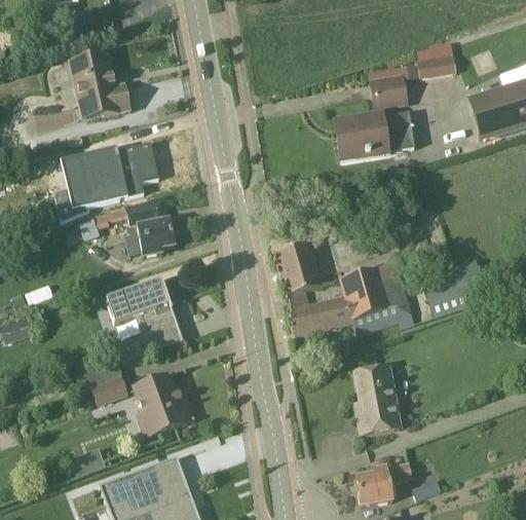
[(69,61),(72,74),(82,118),(128,108),(123,84),(113,86),(106,53),(69,61)]
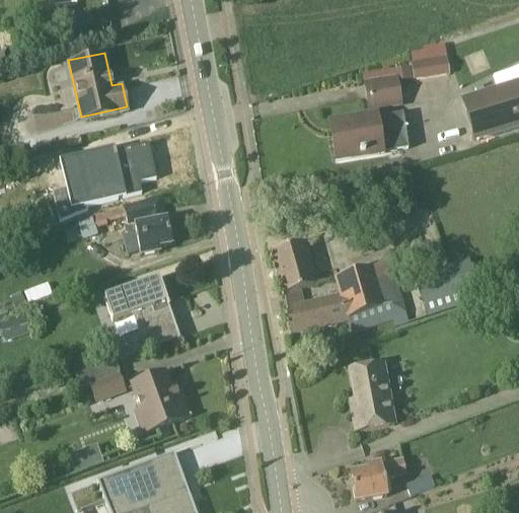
[(398,74),(398,77),(413,75),(411,63),(396,65),(398,74)]
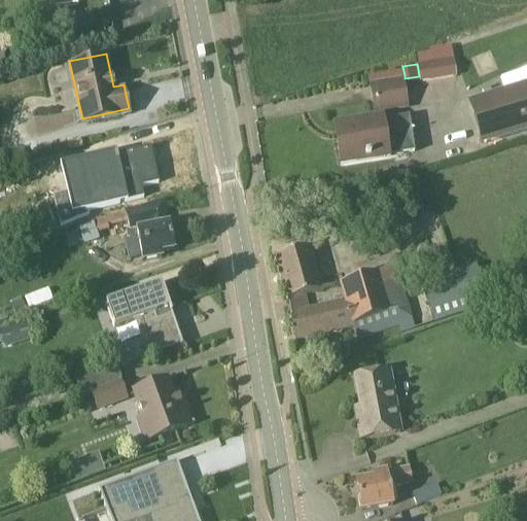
[(401,76),(373,80),(377,106),(406,101),(401,76)]
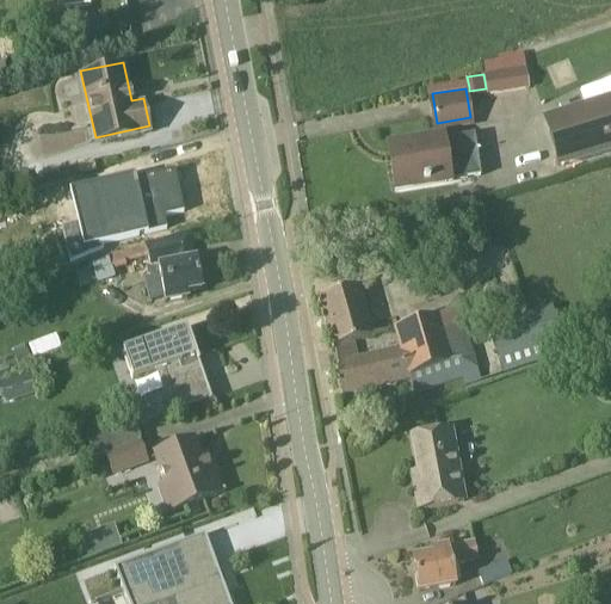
[(610,93),(548,113),(562,159),(610,143),(610,93)]
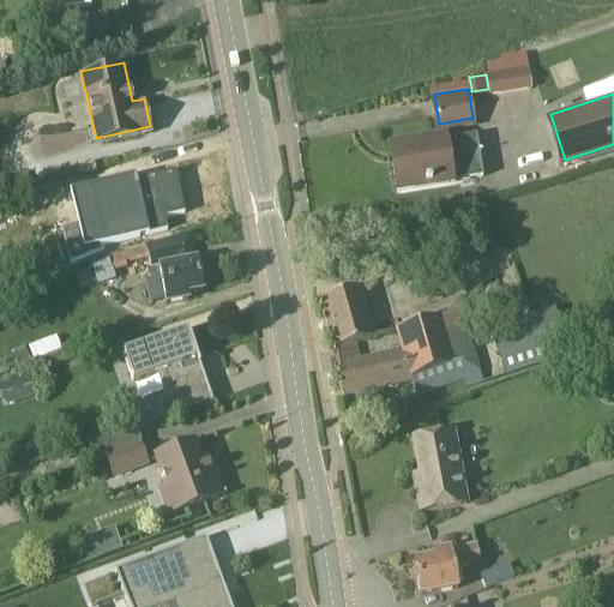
[(398,185),(449,176),(483,172),(476,130),(395,143),(401,184),(397,184),(398,185)]
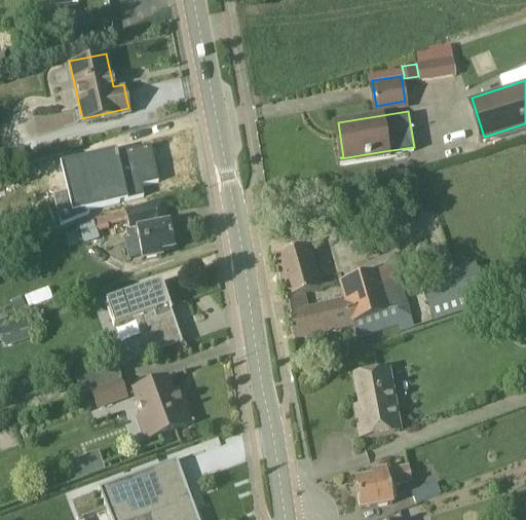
[(76,152),(85,188),(120,180),(124,196),(142,192),(140,182),(157,178),(149,143),(116,150),(114,143),(76,152)]
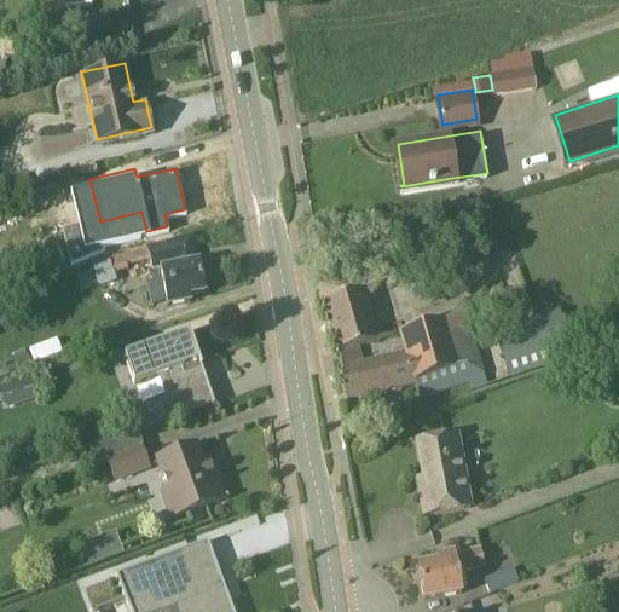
[(38,198),(50,237),(84,225),(70,188),(38,198)]
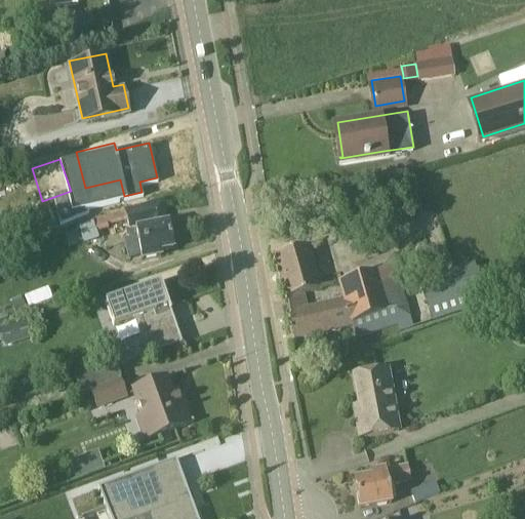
[(166,218),(162,196),(124,206),(129,226),(125,227),(127,233),(136,232),(142,255),(161,251),(160,247),(172,245),(167,218),(166,218)]
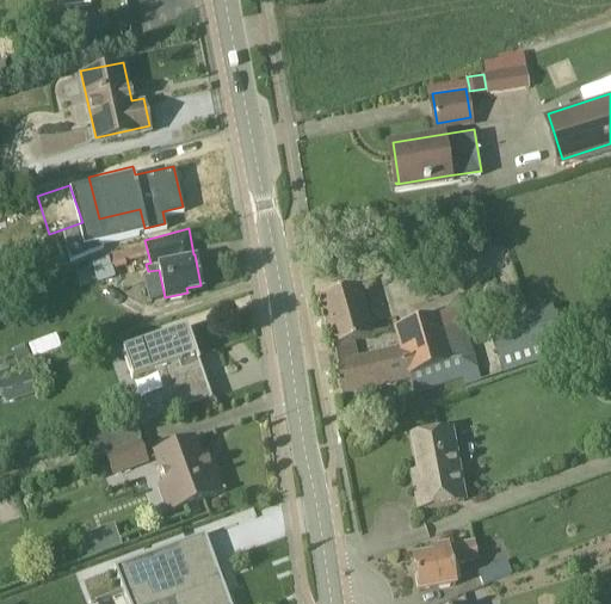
[(115,272),(112,265),(109,252),(91,258),(97,278),(115,272)]
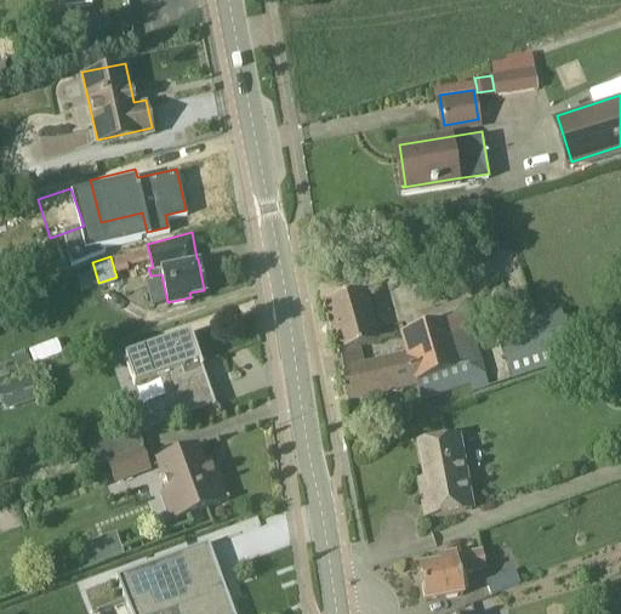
[(405,401),(488,374),(469,310),(377,335),(363,285),(324,296),(339,347),(348,393),(400,382),(405,401)]
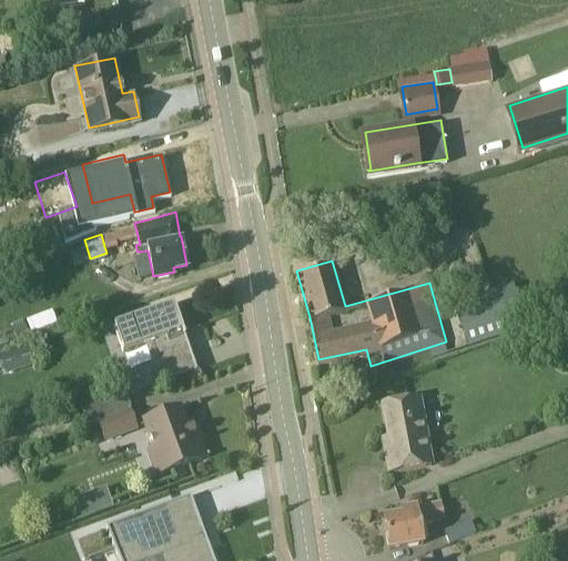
[(476,294),(456,299),(468,342),(486,336),(526,325),(514,283),(476,294)]
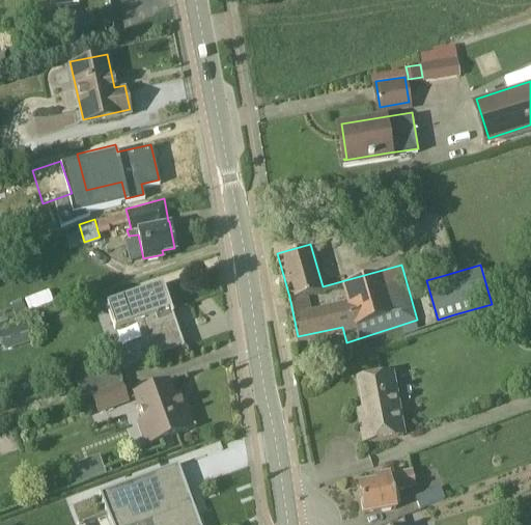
[(162,280),(106,300),(115,325),(147,313),(152,328),(175,320),(172,310),(168,311),(166,307),(171,305),(162,280)]
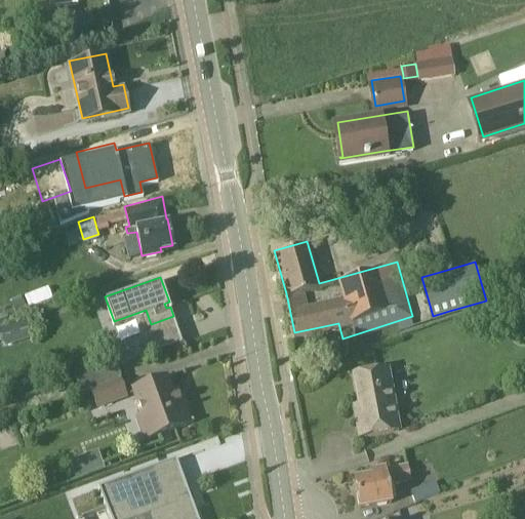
[(11,297),(15,311),(27,308),(23,294),(11,297)]
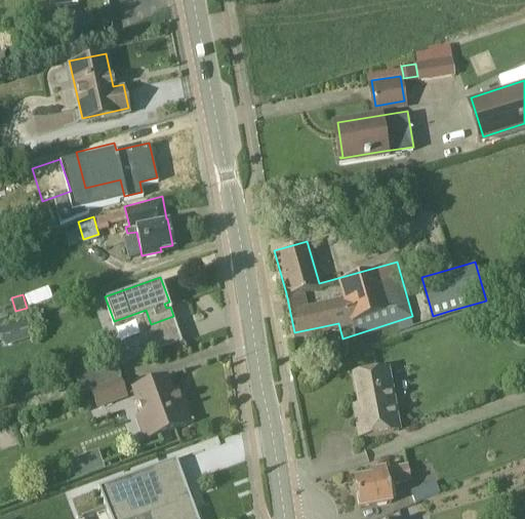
[(0,323),(0,328),(4,343),(32,333),(27,315),(0,323)]
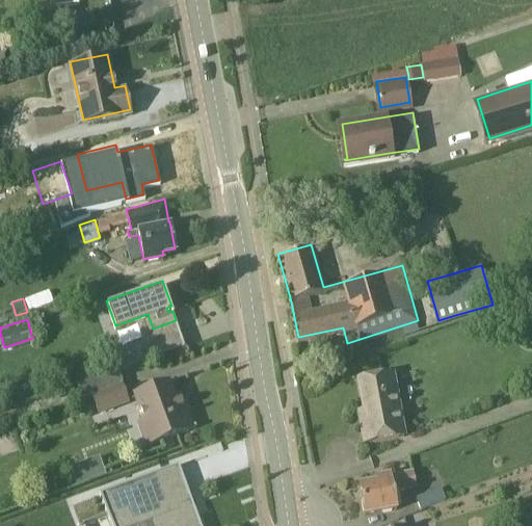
[(156,335),(155,335),(122,346),(128,363),(162,351),(156,335)]
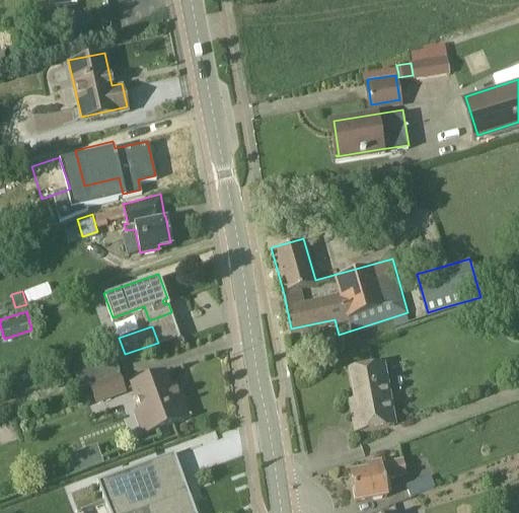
[(383,360),(349,367),(359,407),(352,408),(355,428),(394,421),(383,360)]
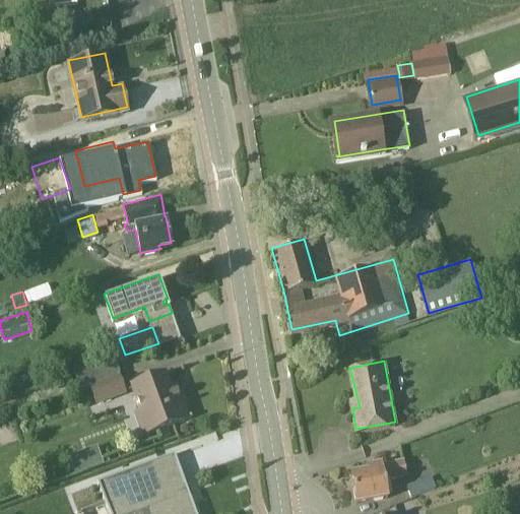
[(118,370),(89,381),(95,399),(124,388),(118,370)]
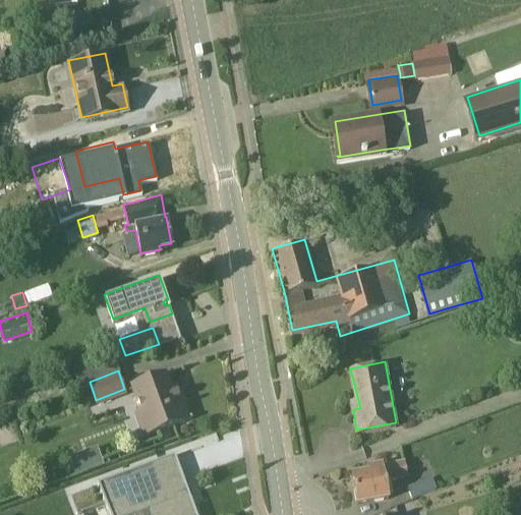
[(170,387),(165,372),(131,384),(140,409),(135,411),(143,433),(188,416),(176,385),(170,387)]
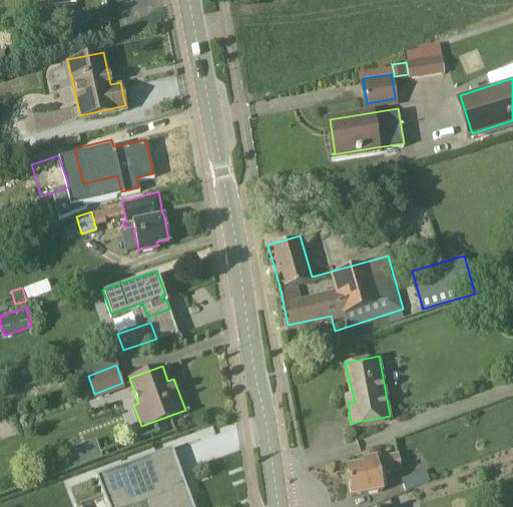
[(66,445),(73,463),(100,452),(94,435),(66,445)]
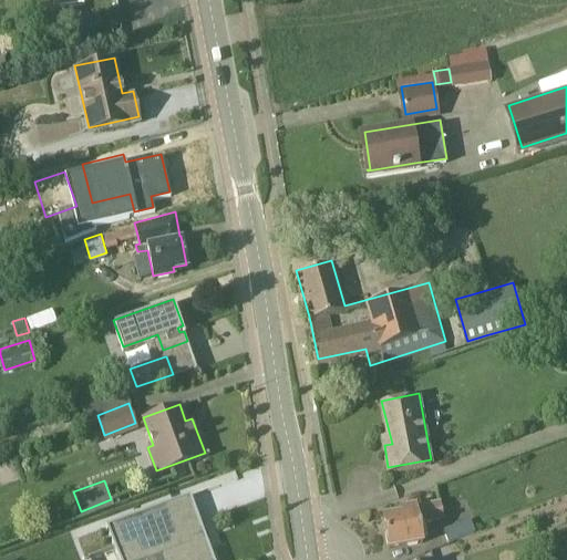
[(216,559),(192,491),(109,522),(122,559),(216,559)]
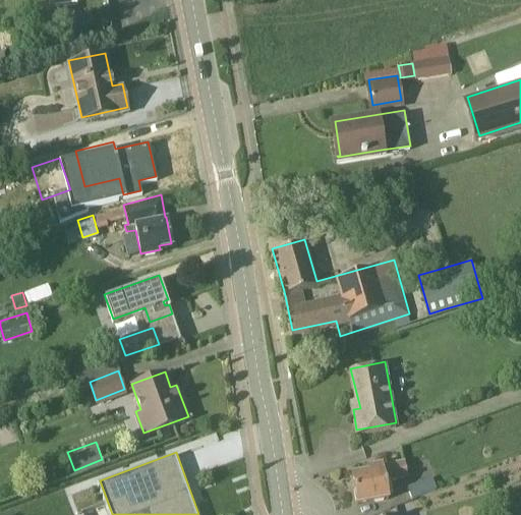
[(351,472),(354,492),(356,500),(389,495),(386,477),(408,473),(405,458),(388,461),(367,464),(368,469),(351,472)]
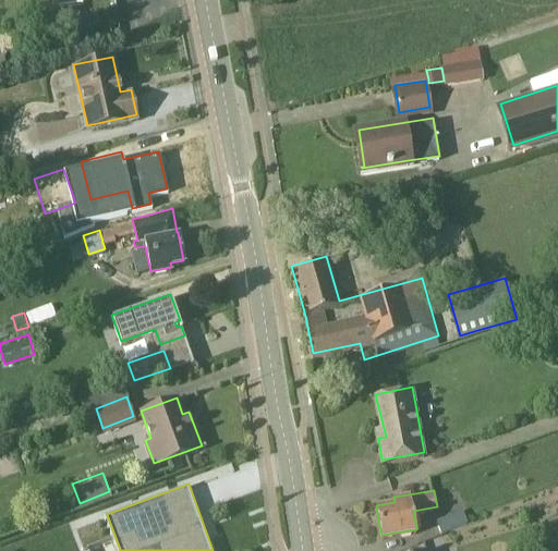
[(461,506),(436,516),(441,529),(466,519),(461,506)]
